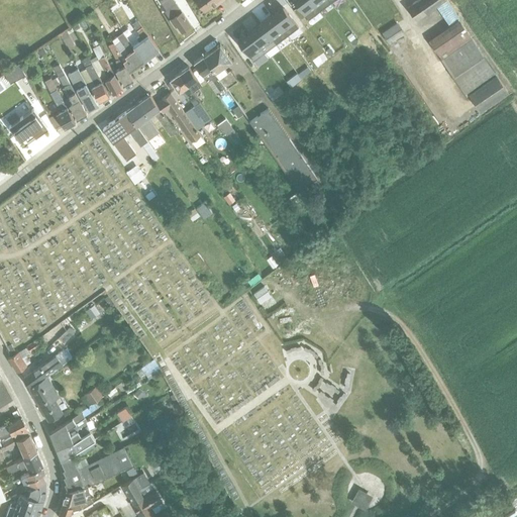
[(174,0),(160,0),(167,10),(166,10),(170,18),(175,27),(178,25),(182,31),(191,24),(174,0)]
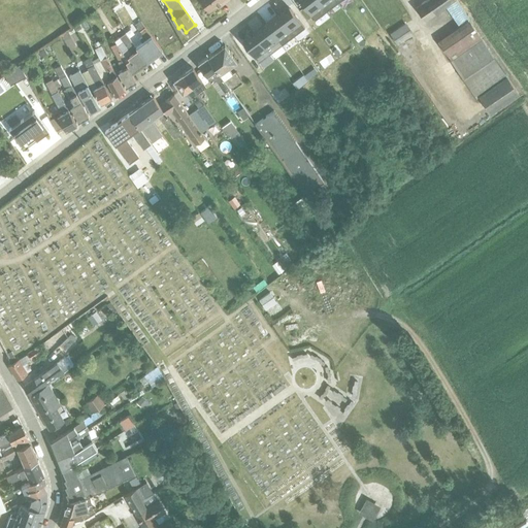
[(200,0),(209,12),(217,6),(219,8),(229,0),(200,0)]
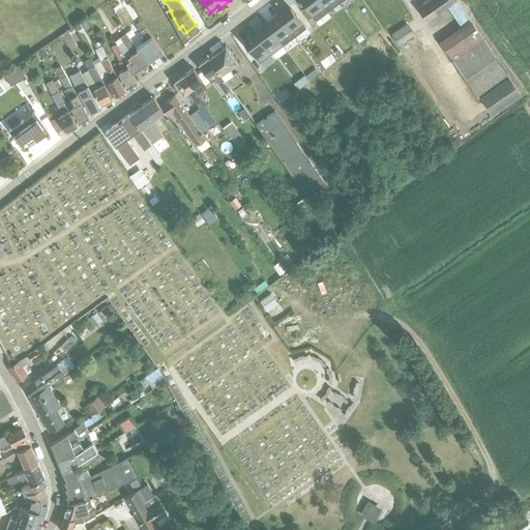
[(302,0),(301,1),(316,21),(327,12),(327,11),(319,0),(302,0)]
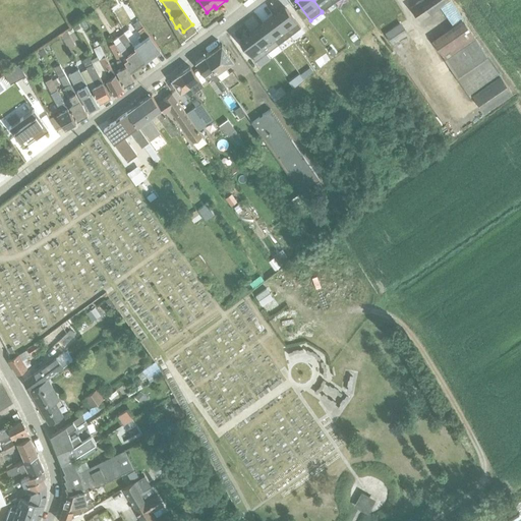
[(313,0),(322,11),(334,3),(331,0),(313,0)]
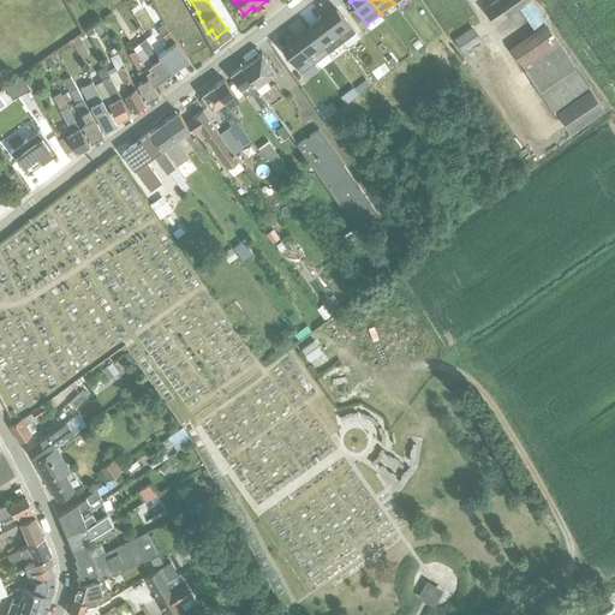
[(494,0),(484,7),(496,23),(520,6),(536,28),(509,46),(525,69),(525,70),(554,111),(556,113),(557,111),(572,132),(605,108),(561,45),(561,43),(547,21),(548,21),(532,0),(494,0)]
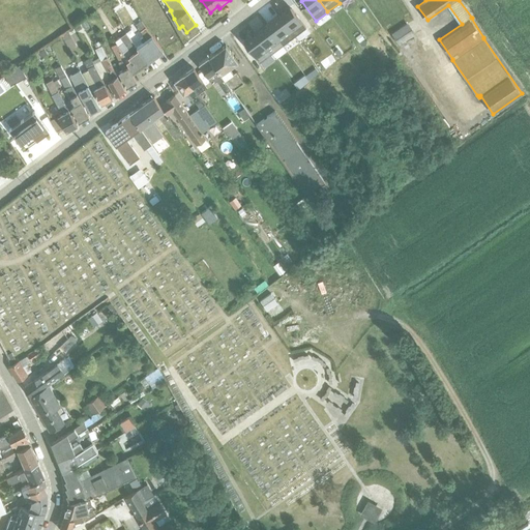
[(278,15),(294,36),(306,28),(291,8),(285,13),(283,11),(278,15)]
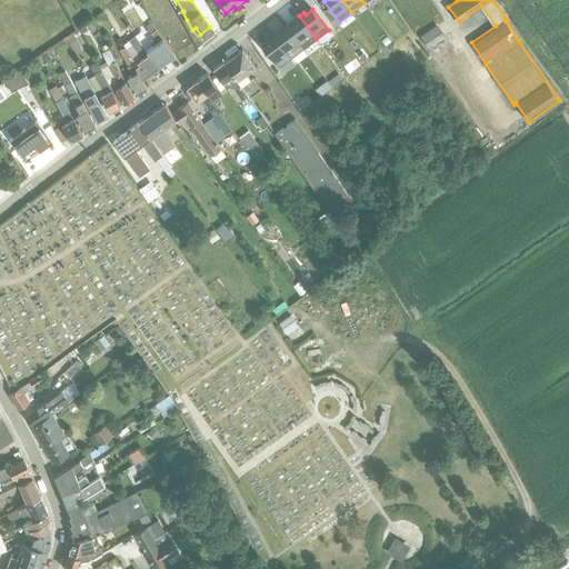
[(286,26),(303,49),(316,39),(299,16),(293,20),(295,22),(289,28),(287,26),(286,26)]
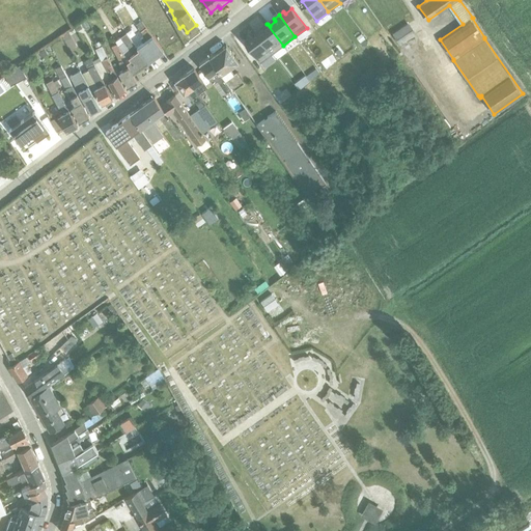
[(86,21),(81,23),(85,30),(90,27),(86,21)]
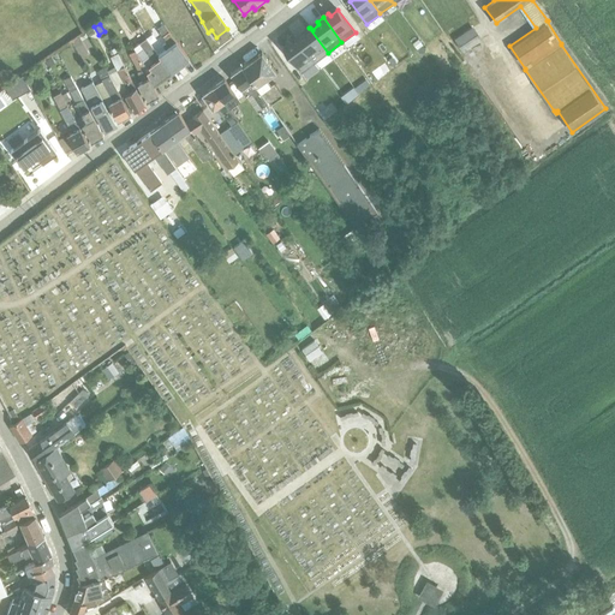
[(159,54),(172,71),(173,72),(180,66),(179,65),(189,58),(163,24),(157,28),(161,31),(160,33),(167,42),(163,45),(166,48),(159,54)]
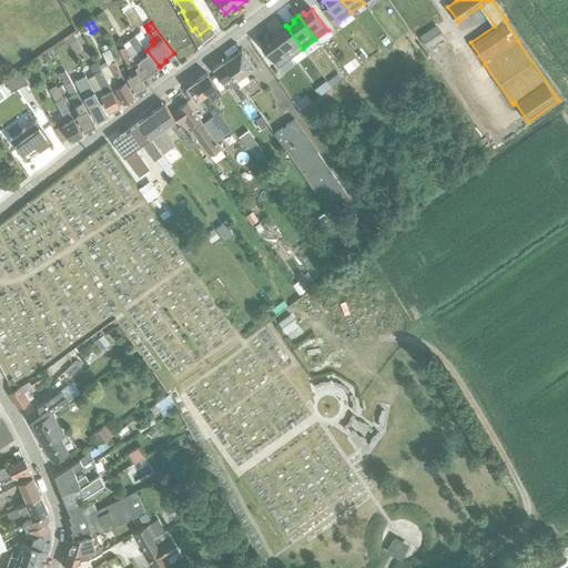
[(437,24),(419,37),(427,48),(445,37),(437,24)]
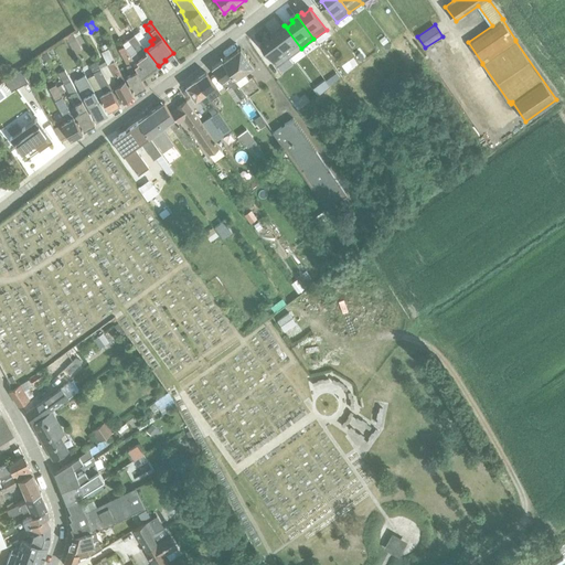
[(272,34),(289,57),(301,49),(284,25),(285,28),(278,33),(277,31),(272,34)]
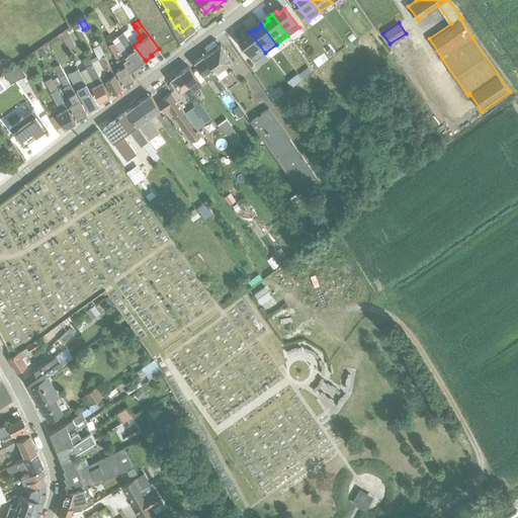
[(114,41),(130,71),(145,60),(134,46),(122,29),(116,33),(117,35),(113,39),(114,41)]
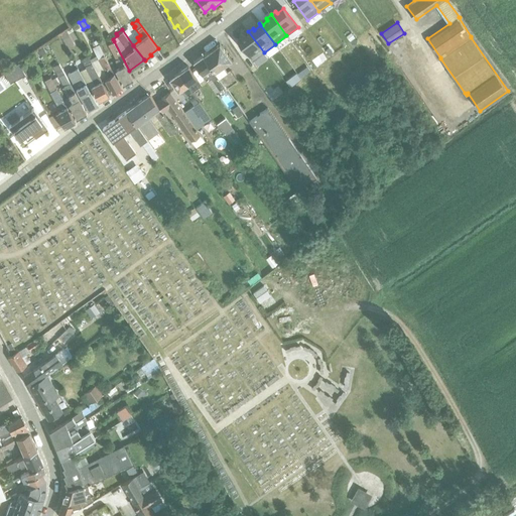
[(245,37),(238,42),(253,61),(264,52),(248,31),(244,35),(245,37)]
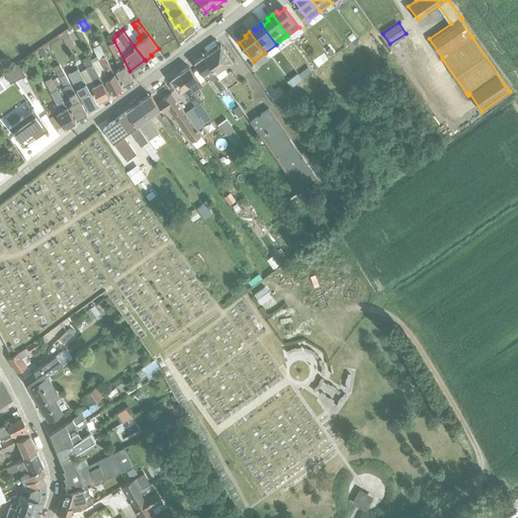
[(130,71),(114,41),(108,45),(116,60),(120,68),(115,70),(123,84),(134,79),(130,71)]
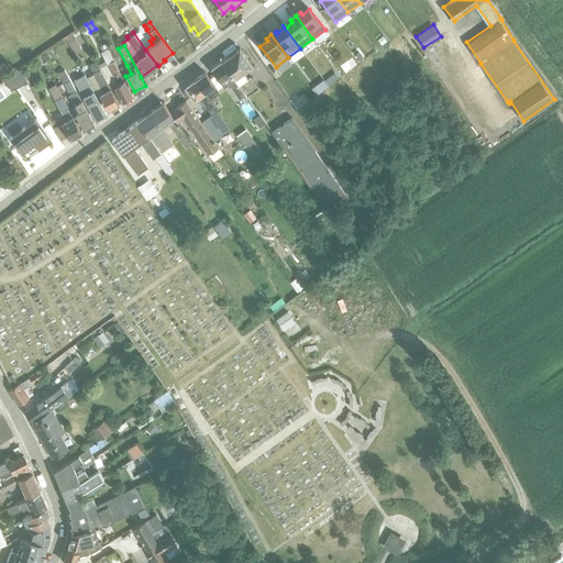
[(109,48),(113,57),(119,54),(114,46),(109,48)]
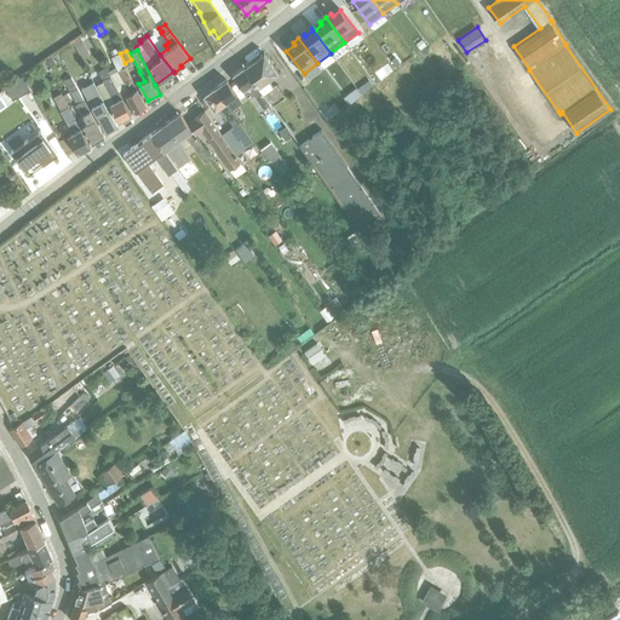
[(108,70),(119,91),(127,87),(130,92),(126,96),(135,112),(145,103),(125,63),(120,53),(119,52),(112,57),(116,67),(108,70)]
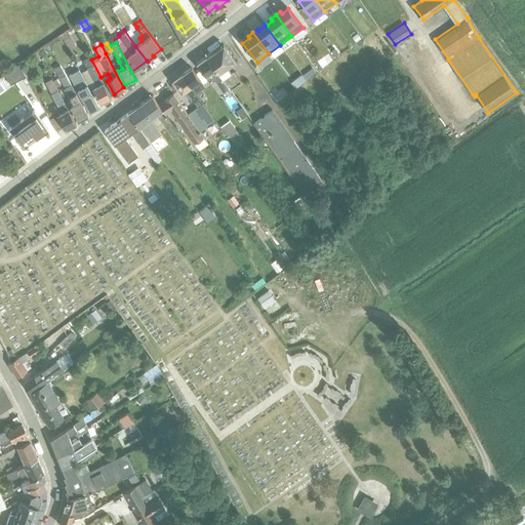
[(206,56),(229,88),(230,90),(242,81),(234,71),(232,73),(228,68),(236,62),(224,44),(206,56)]
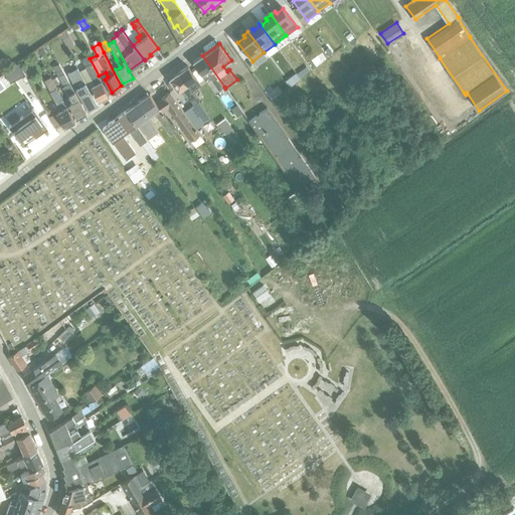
[(43,47),(37,50),(39,55),(46,52),(43,47)]
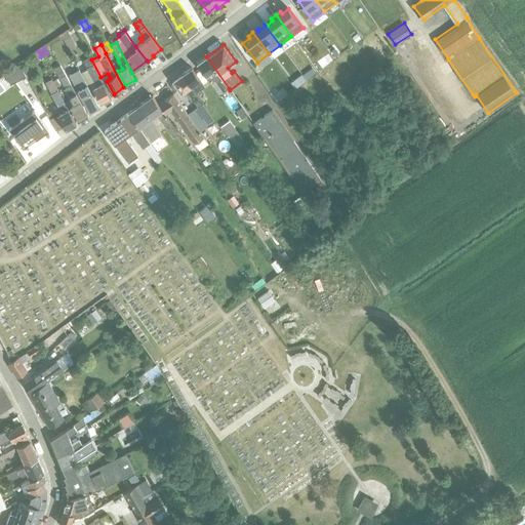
[(81,72),(91,90),(93,88),(101,103),(102,102),(104,103),(107,101),(107,98),(111,96),(101,77),(91,59),(89,56),(83,59),(88,69),(81,72)]
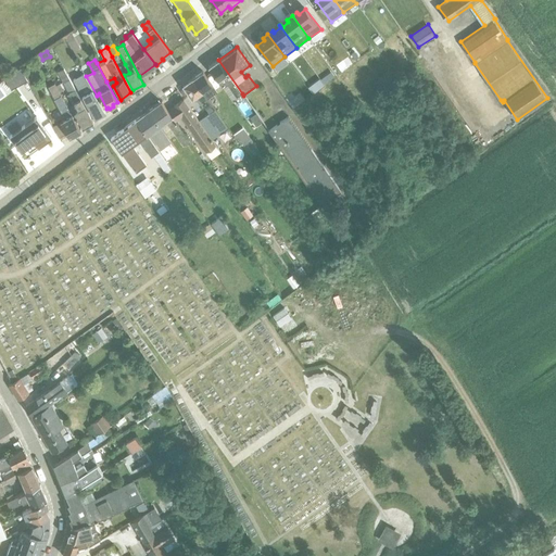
[(242,93),(218,60),(209,66),(232,100),(242,93)]
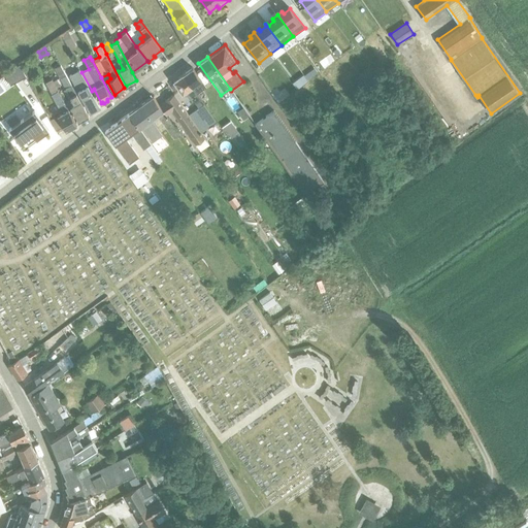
[(20,64),(5,74),(11,85),(27,76),(20,64)]
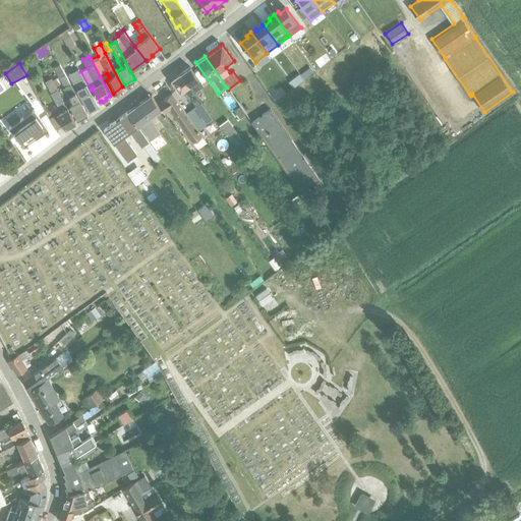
[(60,63),(54,67),(65,88),(62,89),(67,97),(69,95),(74,103),(69,105),(77,119),(88,114),(60,63)]
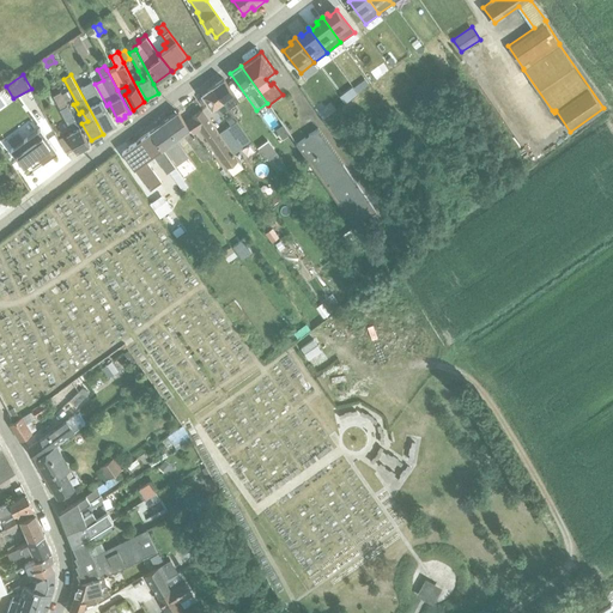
[(213,86),(223,101),(234,93),(224,78),(213,86)]
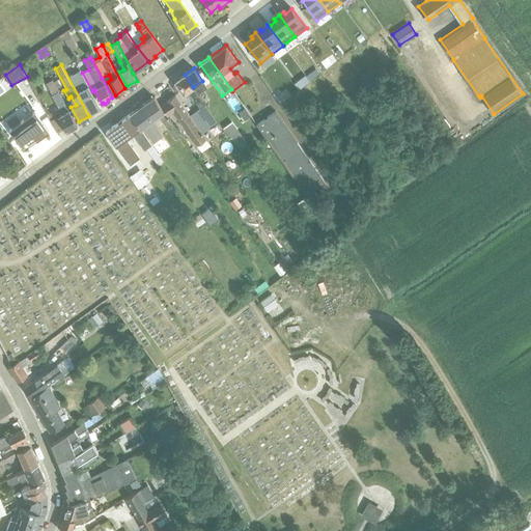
[(92,91),(82,73),(81,70),(71,76),(90,112),(101,107),(92,91)]
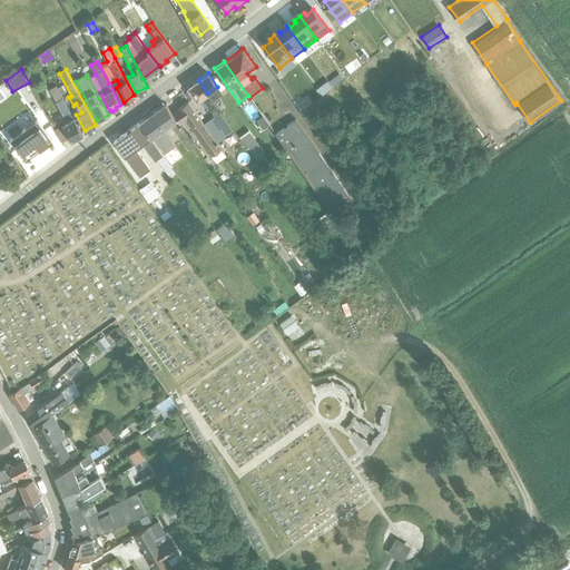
[(204,123),(218,144),(234,131),(213,100),(207,94),(198,80),(188,87),(199,104),(203,104),(205,107),(207,107),(207,108),(209,107),(215,116),(204,123)]
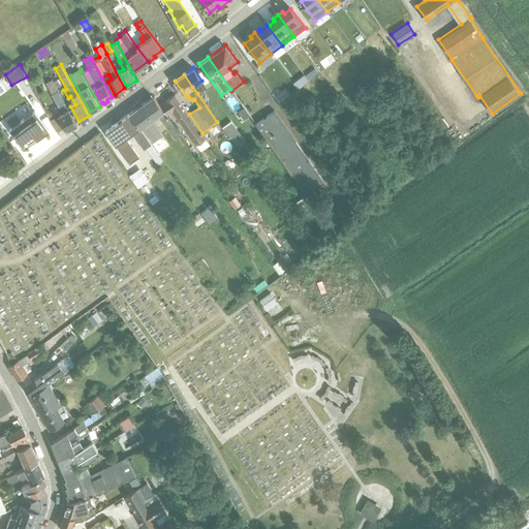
[(57,88),(53,81),(52,79),(45,82),(52,94),(62,113),(58,115),(64,126),(66,130),(76,124),(57,88)]
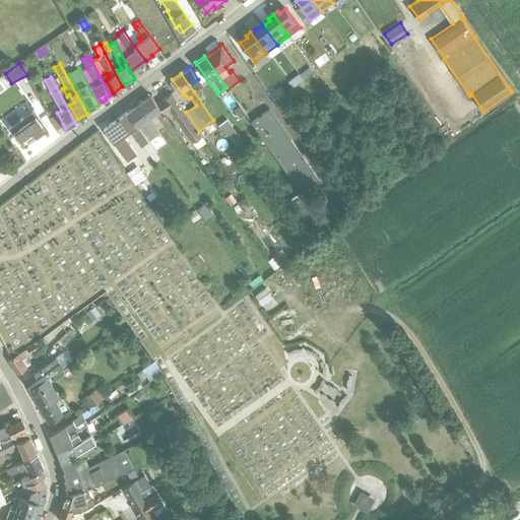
[(189,85),(194,91),(203,85),(198,79),(189,85)]
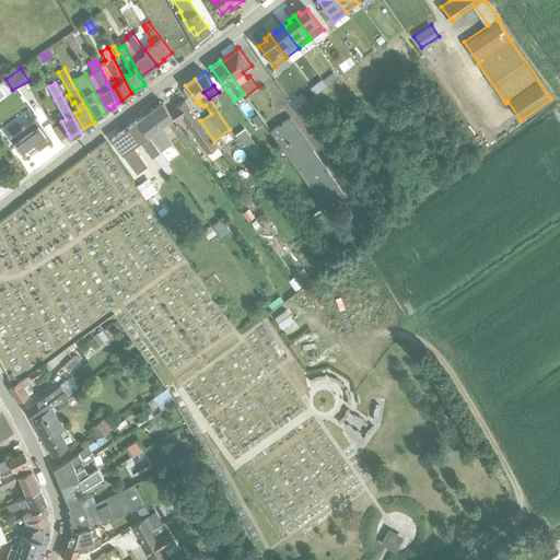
[(168,111),(177,121),(183,118),(212,160),(222,153),(218,147),(218,146),(214,141),(200,120),(185,100),(168,111)]
